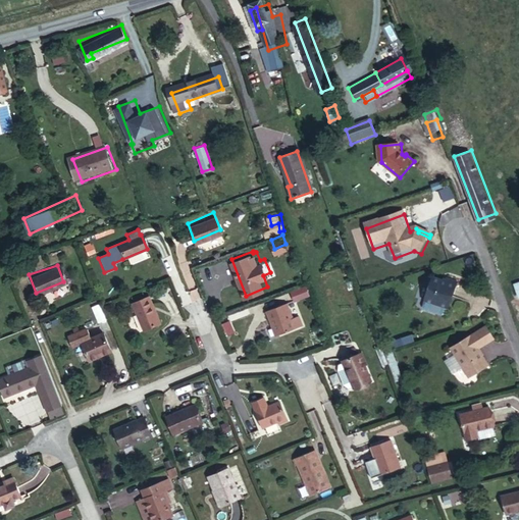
[(452,281),(438,276),(429,300),(430,300),(428,306),(429,309),(448,315),(450,314),(453,308),(454,308),(464,282),(453,278),(452,281)]
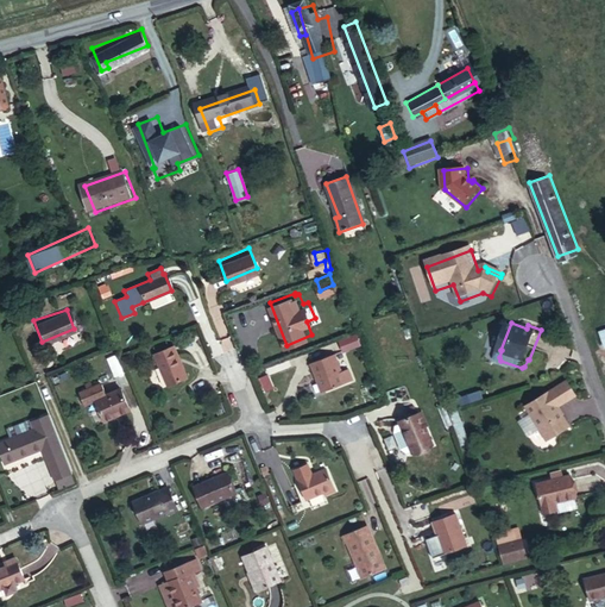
[(355,336),(340,342),(344,352),(359,346),(355,336)]
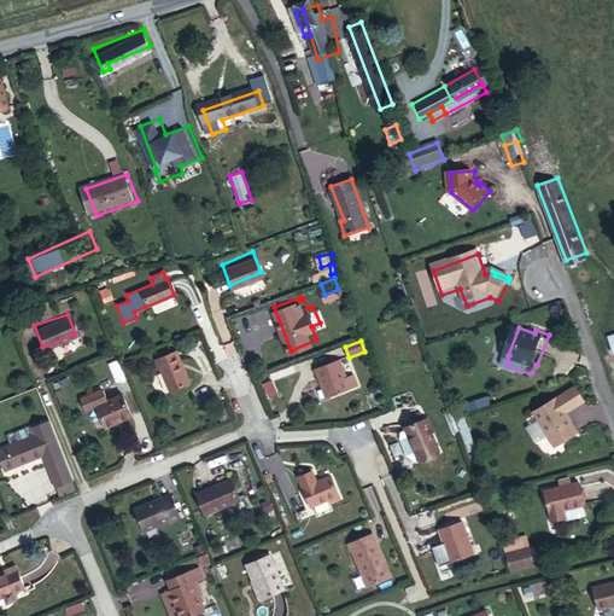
[(174,347),(153,355),(168,389),(188,381),(174,347)]
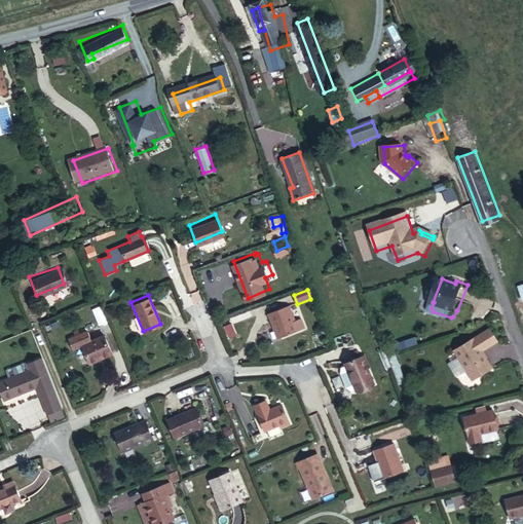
[(299,329),(294,315),(289,303),(268,312),(277,338),(299,329)]
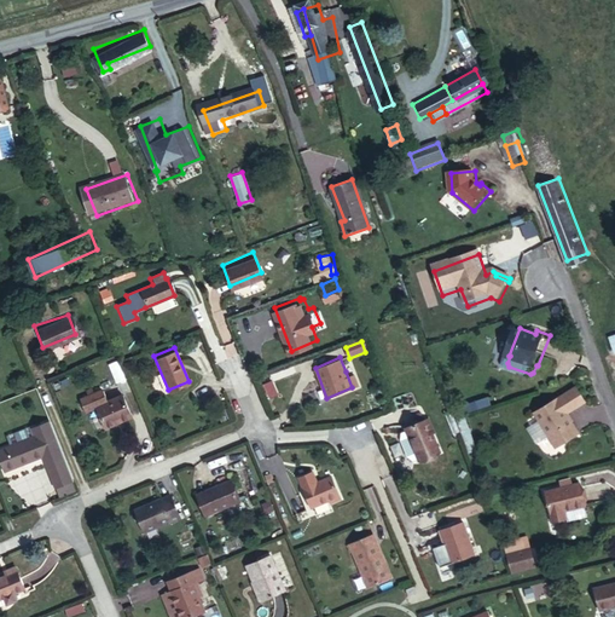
[(353,369),(346,372),(352,387),(358,385),(353,369)]
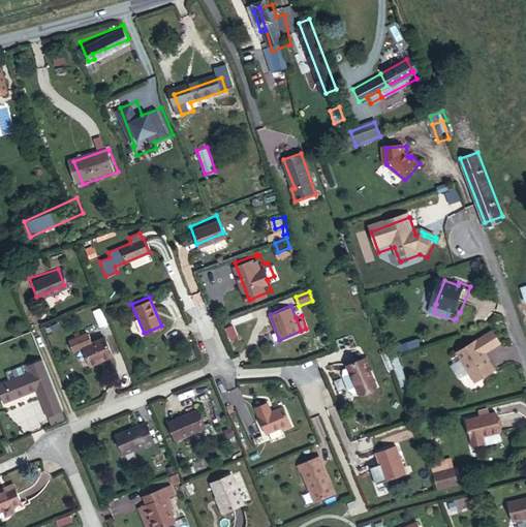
[(494,333),(459,353),(475,382),(496,370),(487,354),(502,345),(494,333)]
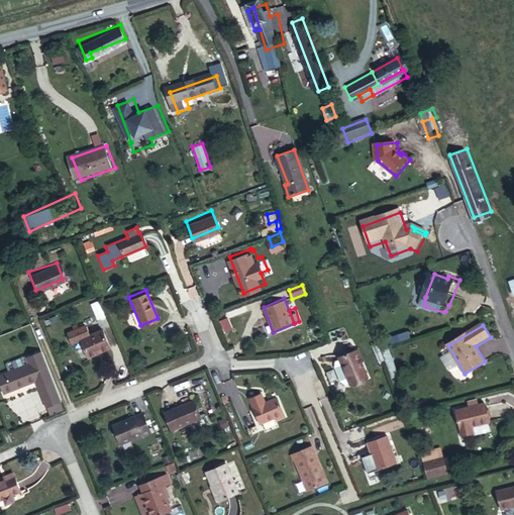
[(108,347),(100,329),(86,335),(82,326),(63,335),(67,344),(76,340),(84,358),(108,347)]
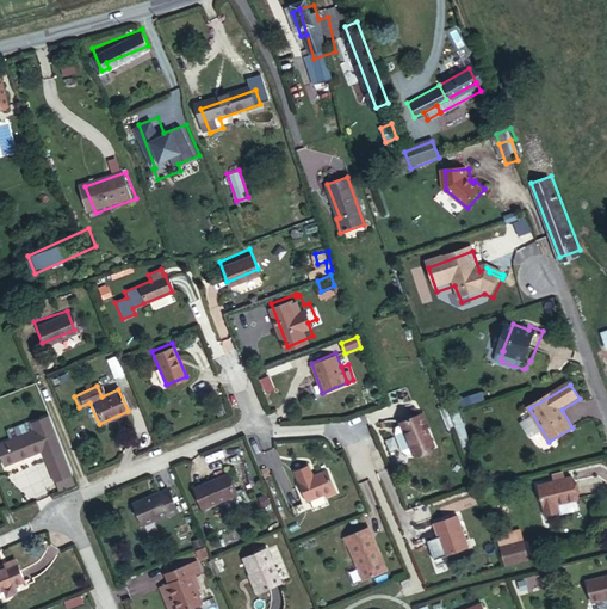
[(485,391),(466,394),(468,403),(487,399),(485,391)]
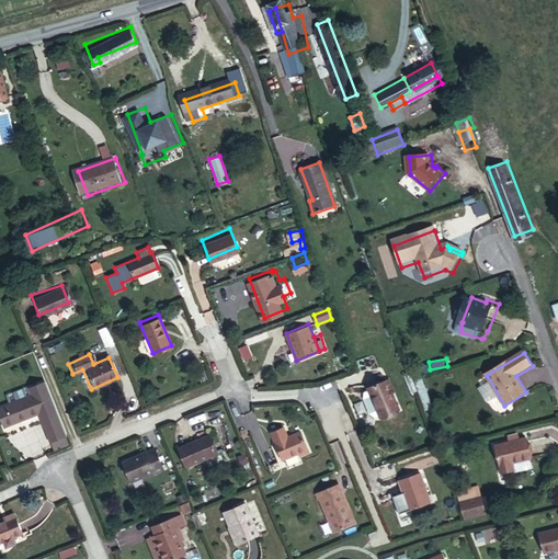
[(395,379),(386,383),(393,396),(400,391),(395,379)]
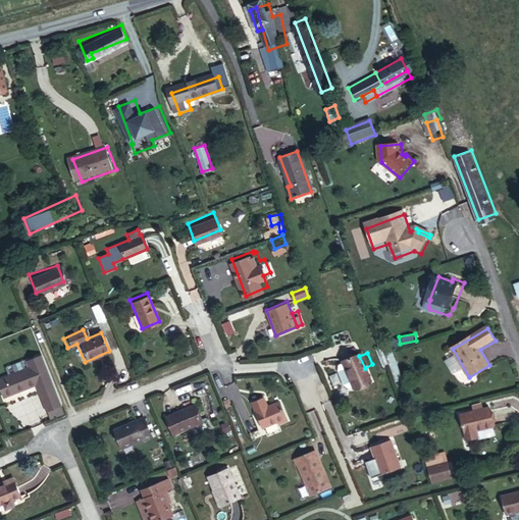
[(43,410),(59,403),(39,356),(23,363),(26,367),(29,366),(35,382),(33,383),(43,410)]
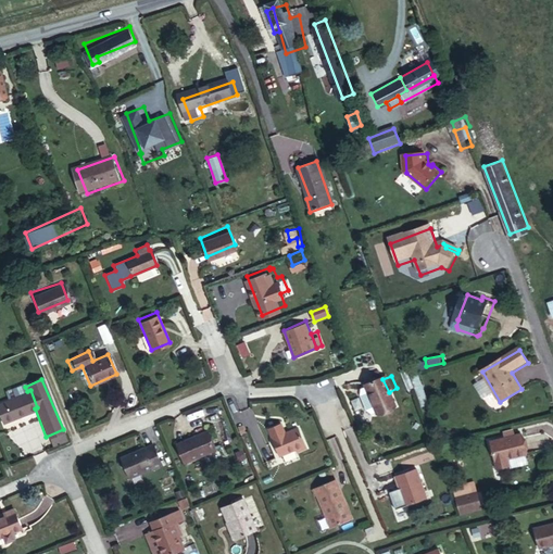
[(389,392),(382,379),(363,387),(364,389),(360,391),(357,398),(364,412),(369,415),(374,413),(375,415),(400,405),(393,390),(389,392)]
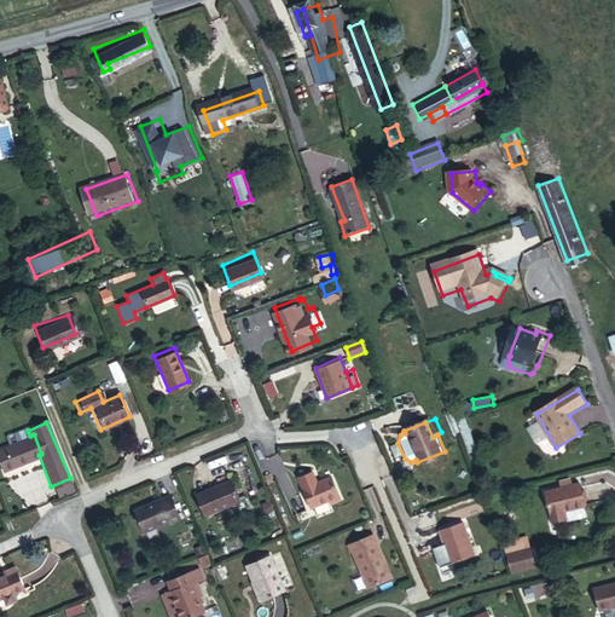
[(0,465),(3,471),(39,455),(41,454),(34,434),(30,436),(0,448),(0,465)]
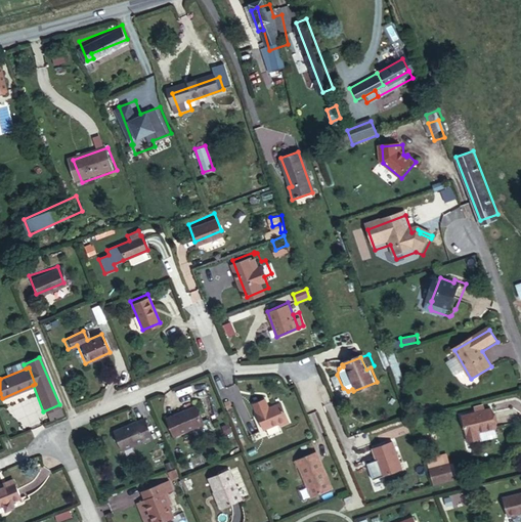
[(246,394),(249,404),(263,398),(259,389),(246,394)]
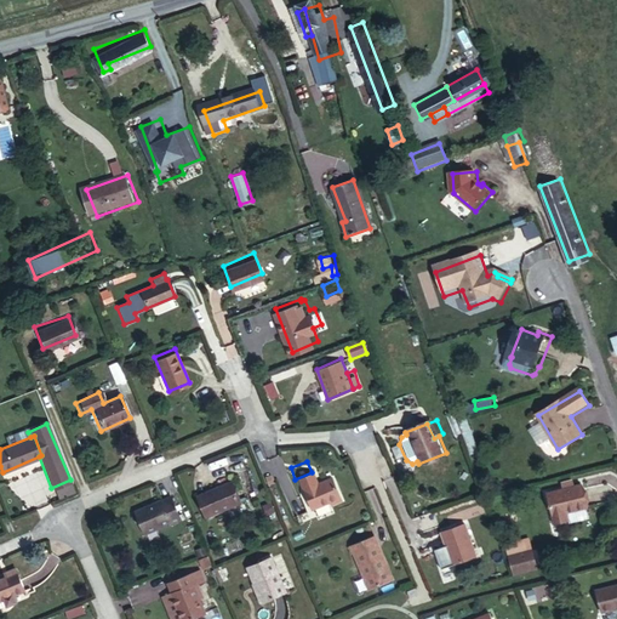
[(312,472),(295,480),(304,501),(323,494),(324,497),(335,493),(325,467),(312,472)]
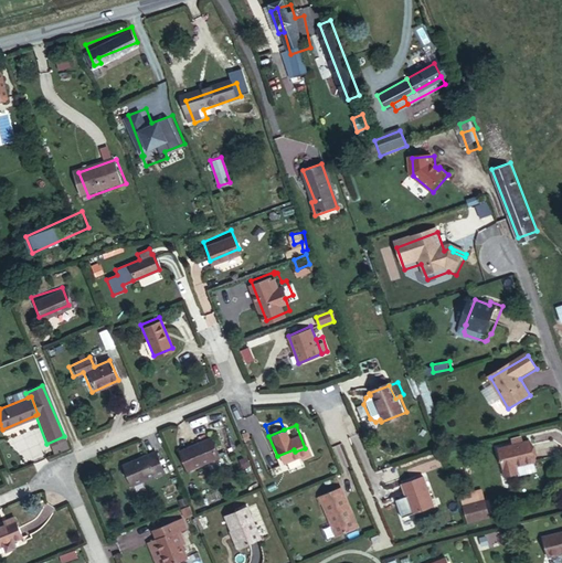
[(208,436),(186,446),(193,466),(215,457),(208,436)]
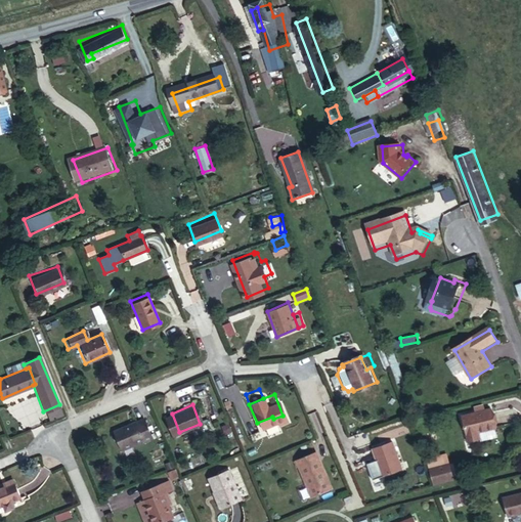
[(492,410),(464,419),(470,442),(481,440),(480,435),(496,431),(497,430),(492,410)]
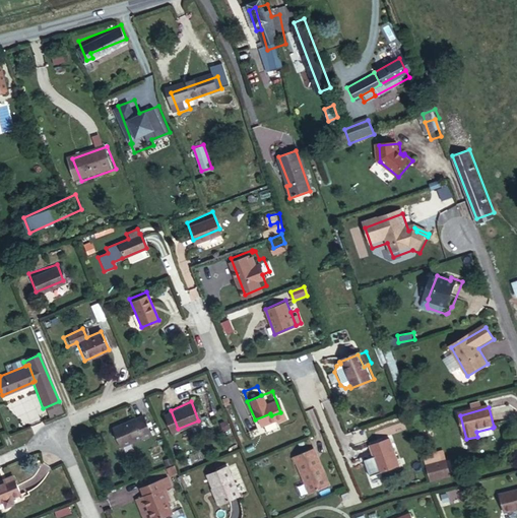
[(178,429),(171,410),(164,413),(171,432),(178,429)]
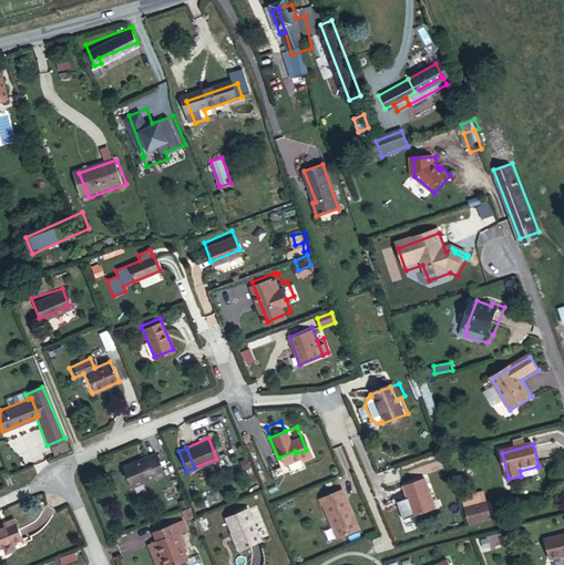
[(152,449),(118,463),(127,485),(146,476),(149,478),(162,472),(152,449)]
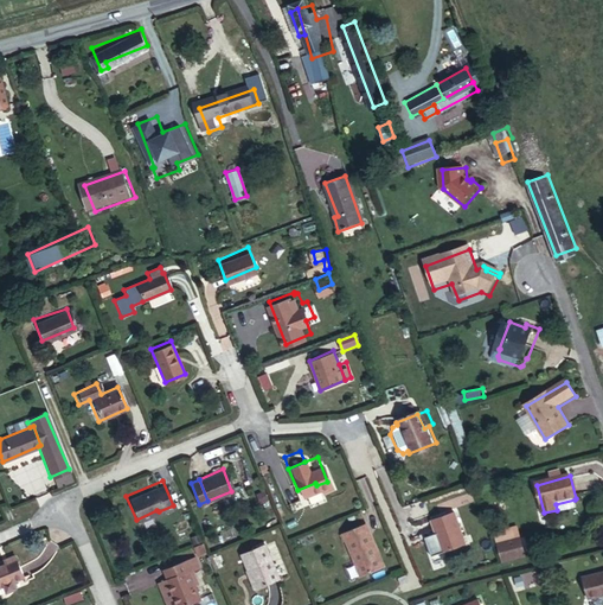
[(264,494),(261,485),(254,489),(257,497),(264,494)]
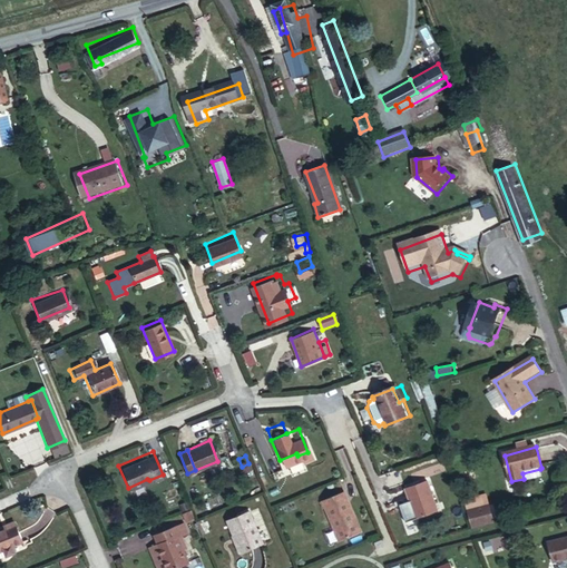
[(540,469),(522,473),(524,479),(525,482),(544,478),(540,469)]
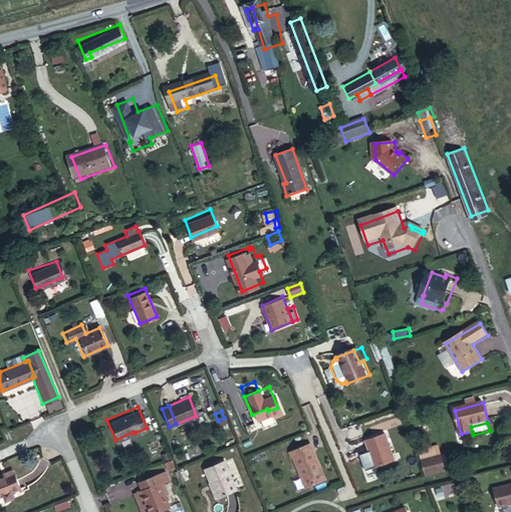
[(375,455),(381,468),(401,460),(397,451),(391,434),(374,439),(379,453),(375,455)]
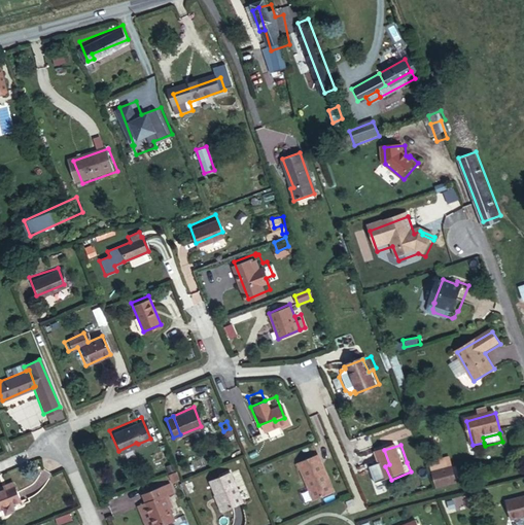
[(314,446),(293,455),(309,490),(329,482),(314,446)]
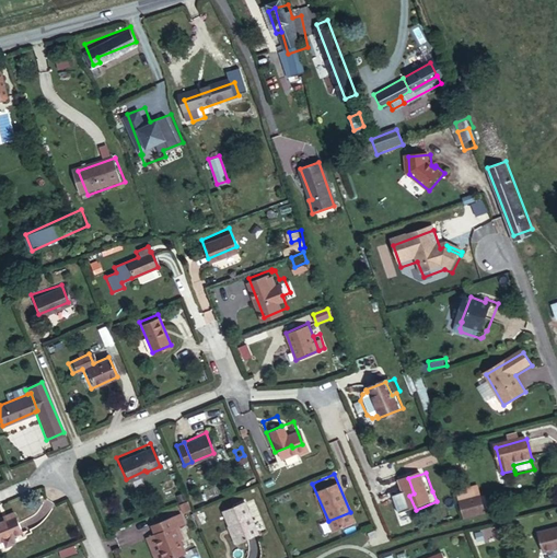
[(484,493),(461,499),(467,518),(488,512),(484,493)]
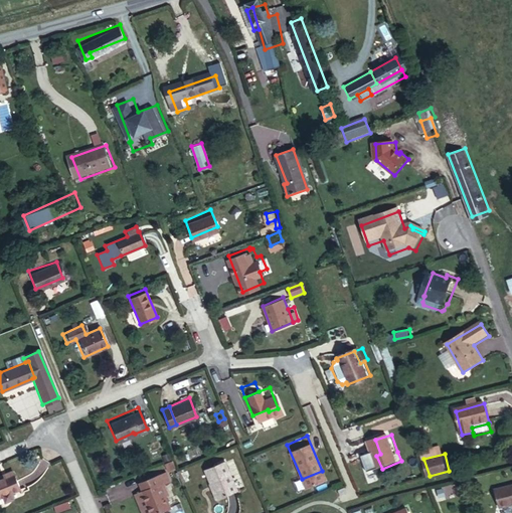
[(220,457),(203,464),(214,490),(231,483),(220,457)]
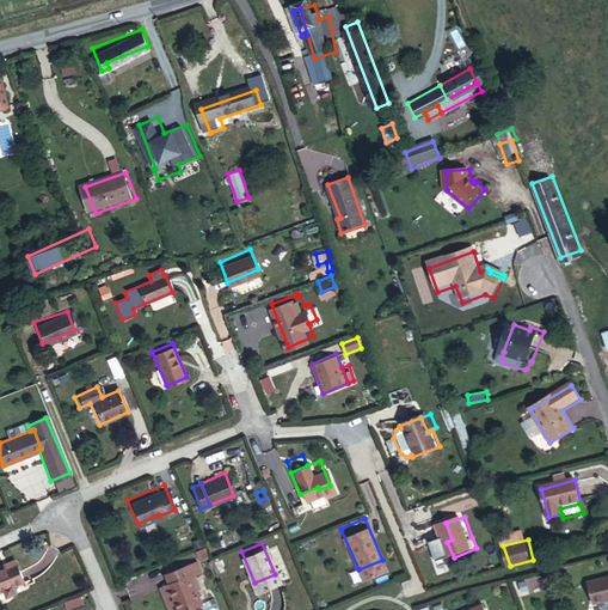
[(607,556),(582,563),(588,587),(607,581),(607,556)]
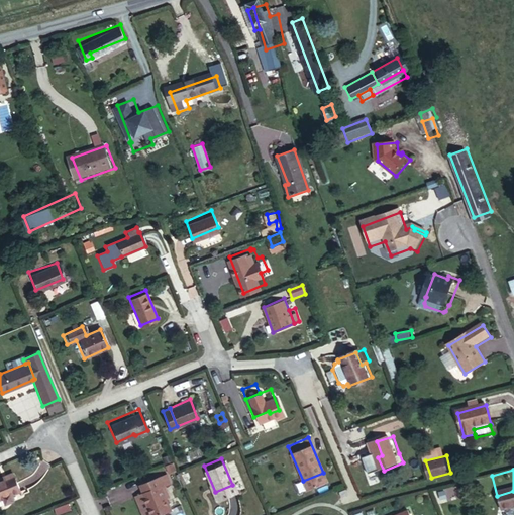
[(6,481),(0,483),(0,501),(2,501),(4,506),(13,503),(10,497),(19,493),(11,474),(5,477),(6,481)]
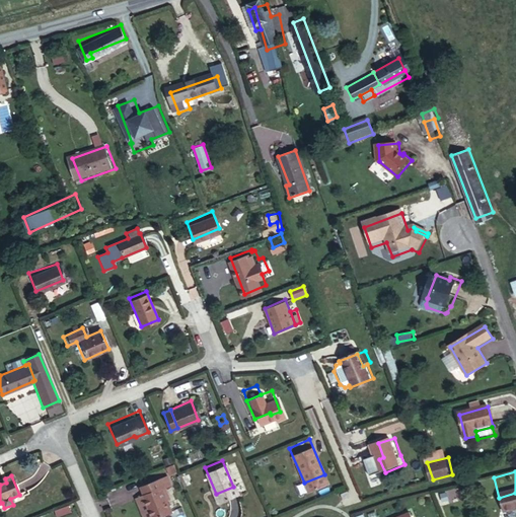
[(166,476),(141,488),(145,497),(144,497),(152,516),(161,516),(171,513),(161,490),(170,486),(166,476)]
